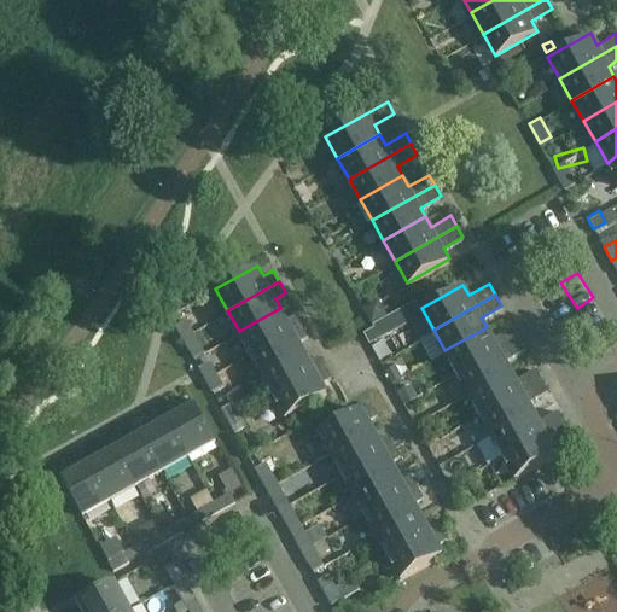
[(368,339),(421,312),(413,297),(385,313),(371,320),(373,324),(364,330),(368,339)]
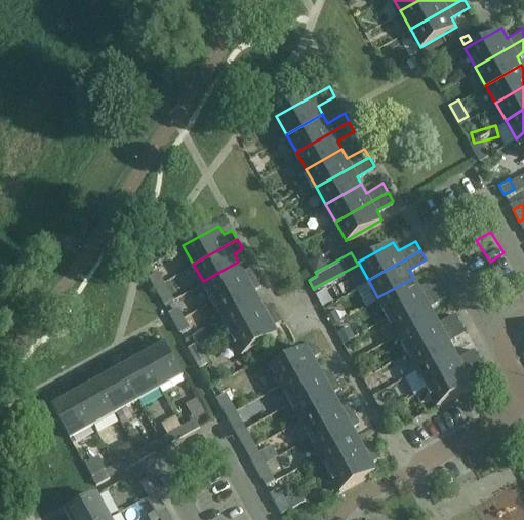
[(315,272),(327,266),(322,256),(315,254),(308,258),(315,272)]
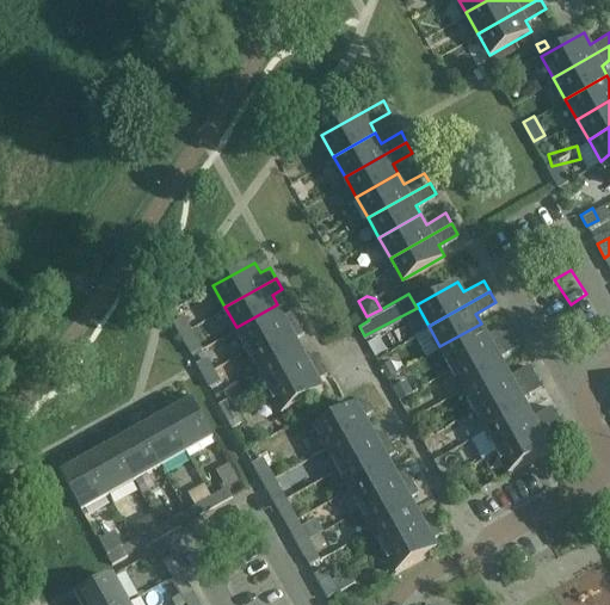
[(283,314),(277,304),(236,327),(247,347),(299,319),(293,308),(283,314)]
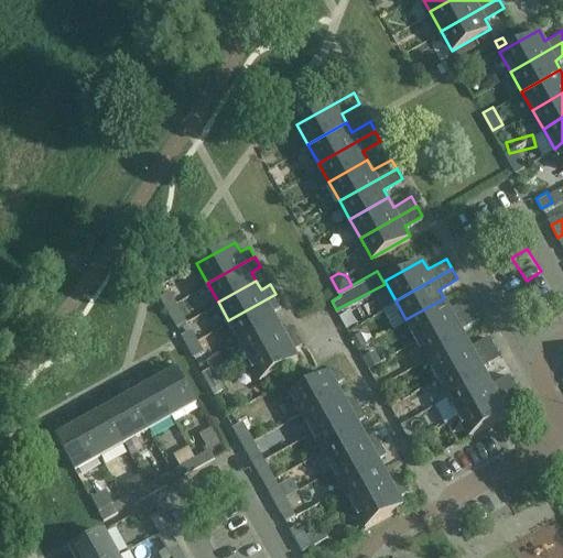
[(165,306),(176,301),(170,288),(159,294),(165,306)]
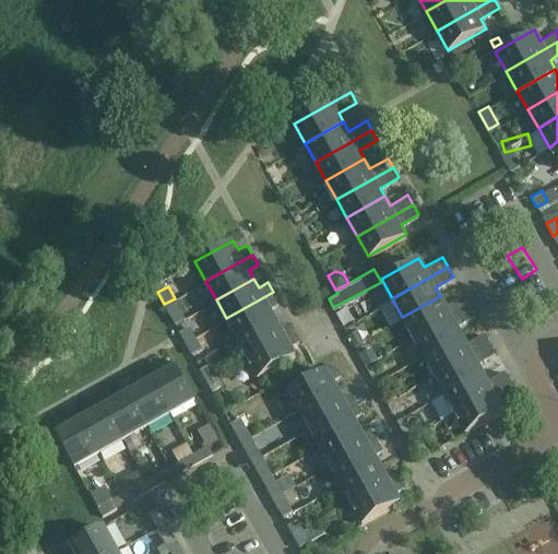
[(279,302),(273,292),(226,318),(237,337),(275,316),(270,307),(279,302)]
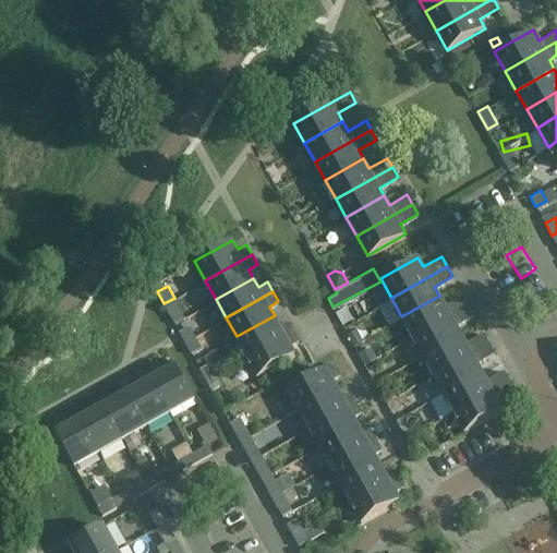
[(412,335),(468,303),(462,295),(444,304),(439,296),(401,316),(412,335)]
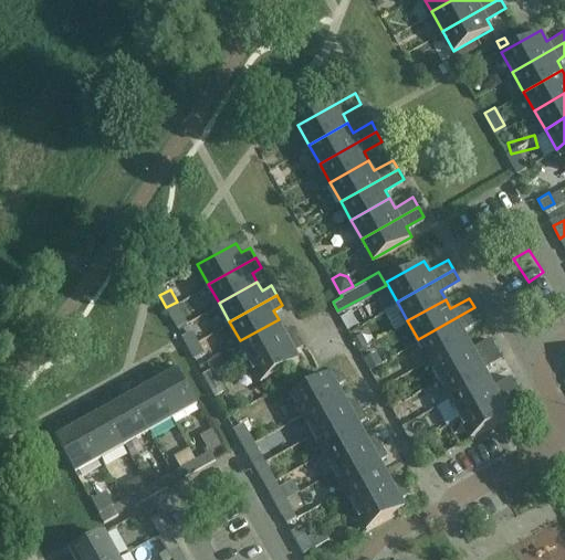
[(177,327),(187,320),(177,302),(166,307),(177,327)]
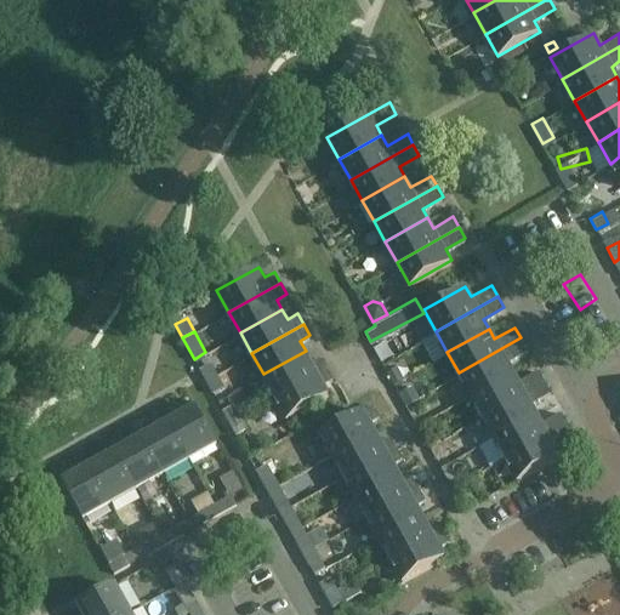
[(470,393),(512,370),(506,360),(527,349),(521,337),(459,373),(470,393)]
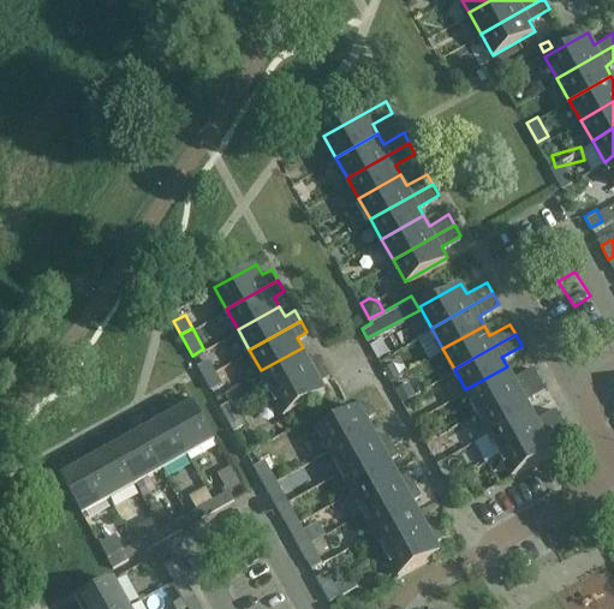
[(308,357),(303,347),(261,370),(272,392),(323,362),(319,351),(308,357)]
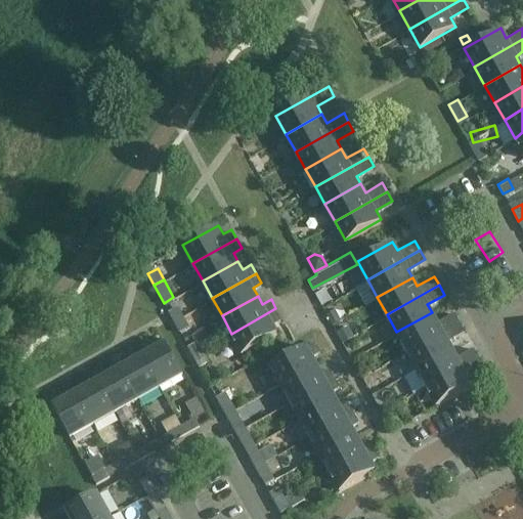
[(177,303),(167,309),(173,320),(183,314),(177,303)]
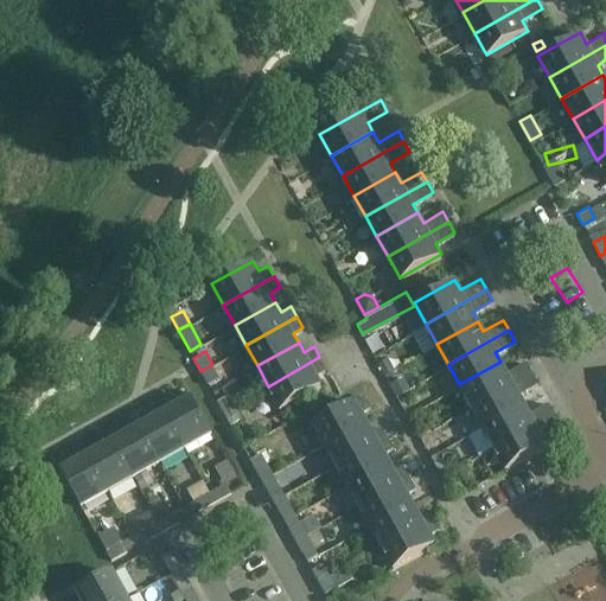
[(387,356),(377,360),(384,373),(394,368),(387,356)]
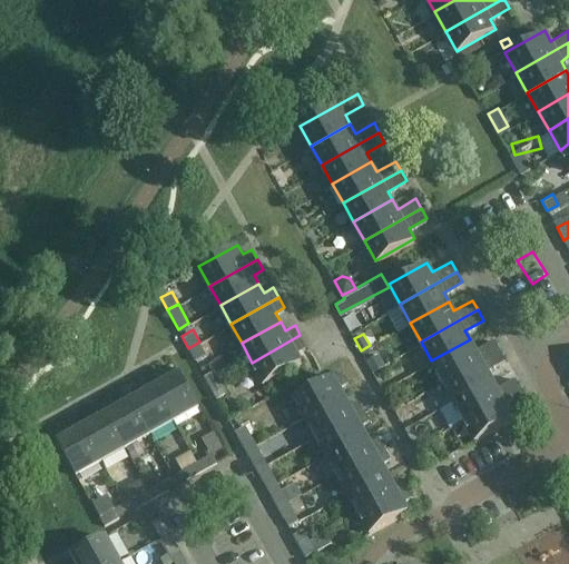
[(300,335),(252,363),(264,382),(302,360),(296,350),(306,345),(300,335)]
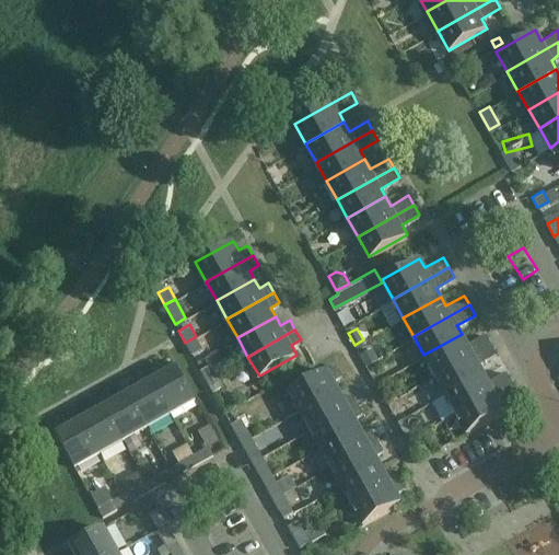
[(434,373),(490,342),(485,333),(466,343),(462,334),(423,355),(434,373)]
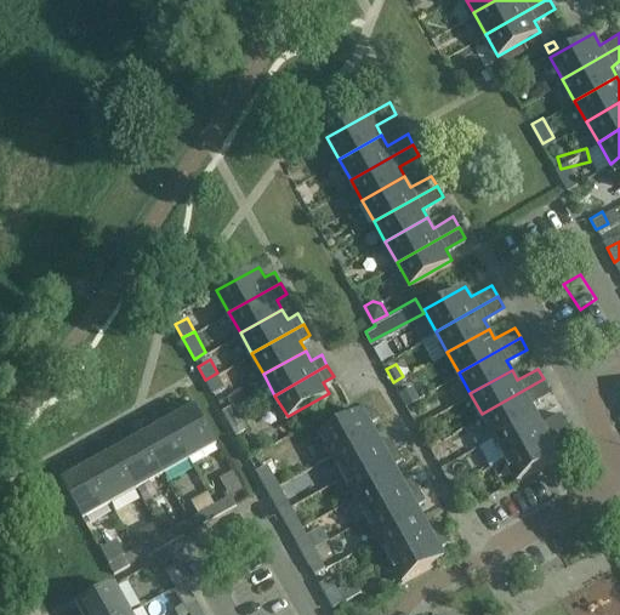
[(225,385),(217,373),(205,380),(212,392),(225,385)]
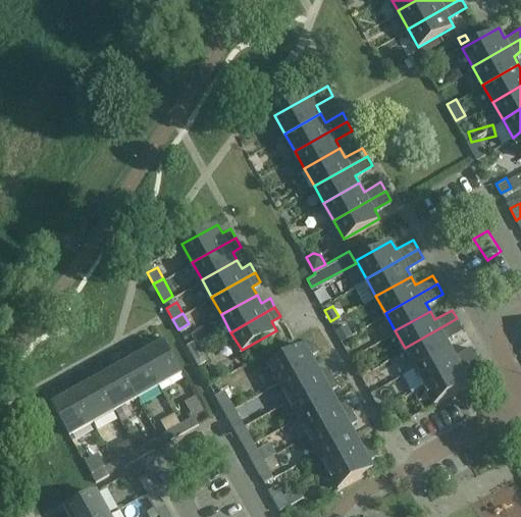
[(197,335),(214,331),(211,316),(193,321),(197,335)]
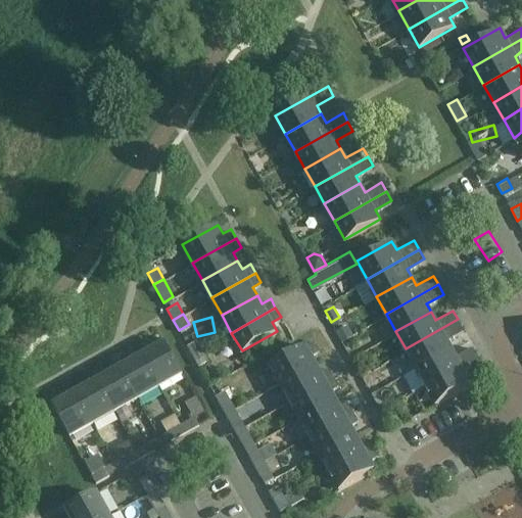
[(415,366),(451,346),(446,338),(464,329),(458,319),(406,348),(415,366)]
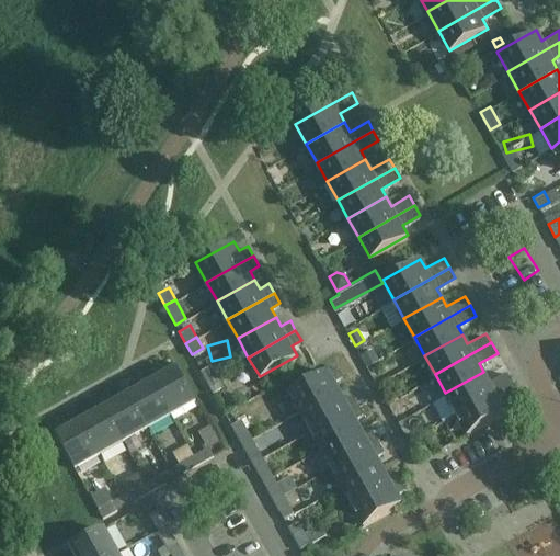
[(360,353),(366,364),(378,359),(372,347),(360,353)]
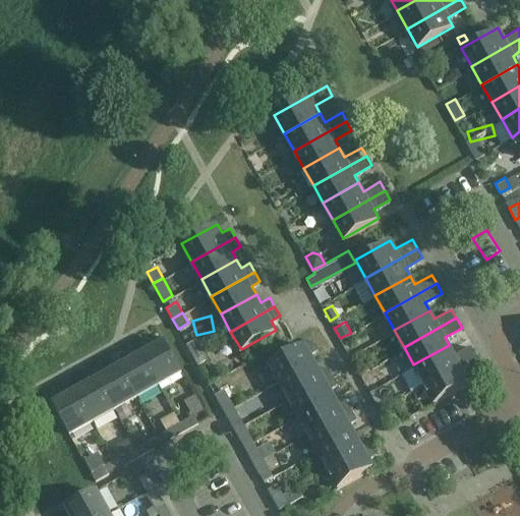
[(192,353),(201,348),(195,336),(185,342),(192,353)]
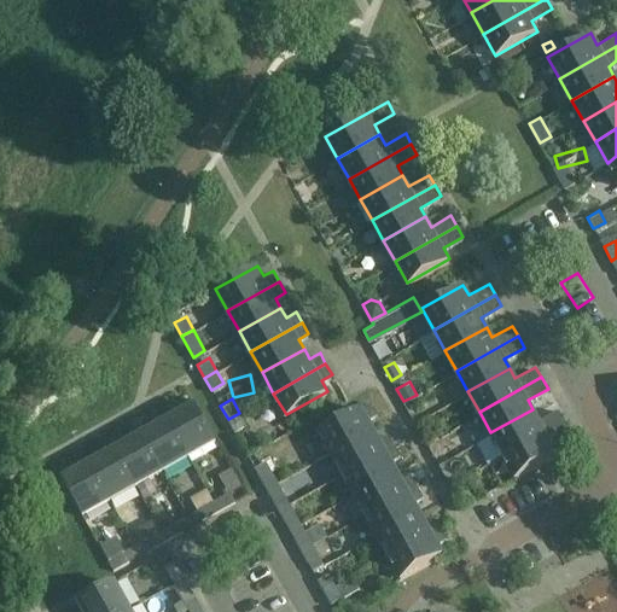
[(332,450),(374,427),(368,417),(378,412),(371,401),(320,430),(332,450)]
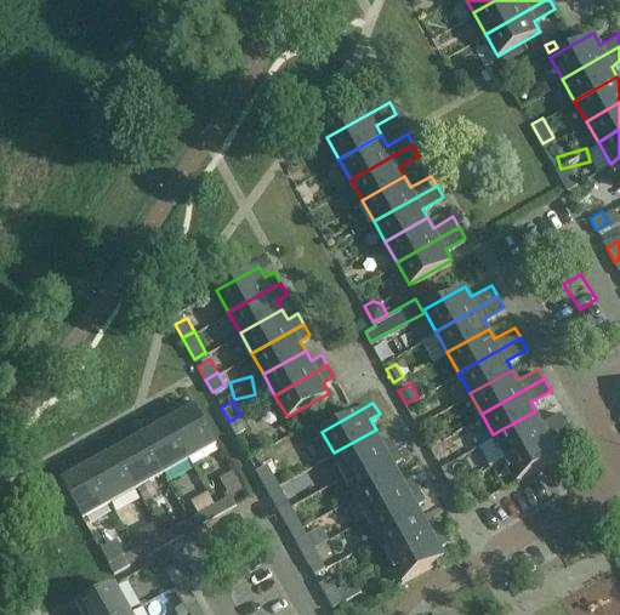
[(170,420),(189,455),(217,440),(197,404),(170,420)]
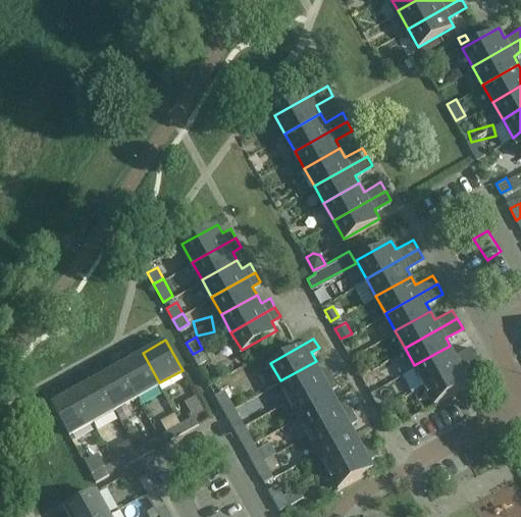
[(424,382),(476,354),(472,345),(455,355),(450,346),(414,365),(424,382)]
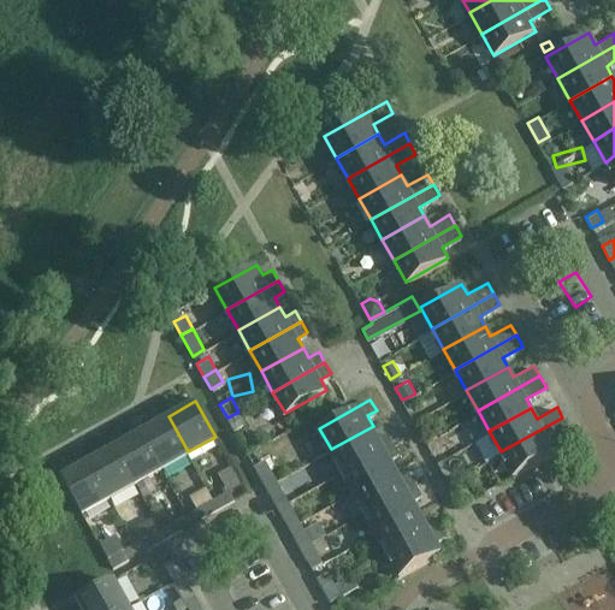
[(238,412),(228,418),(234,428),(244,422),(238,412)]
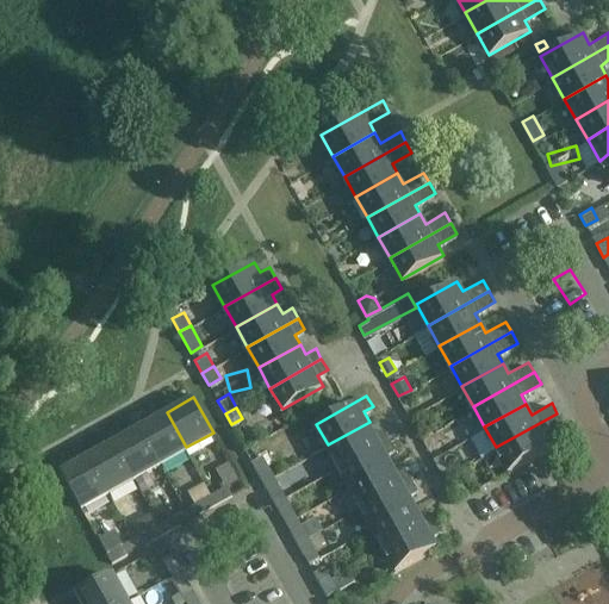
[(186,447),(167,412),(141,427),(161,461),(186,447)]
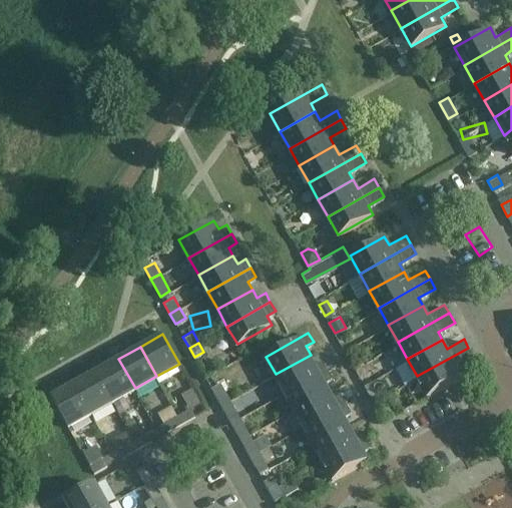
[(468,348),(417,376),(427,394),(462,375),(457,366),(474,357),(468,348)]
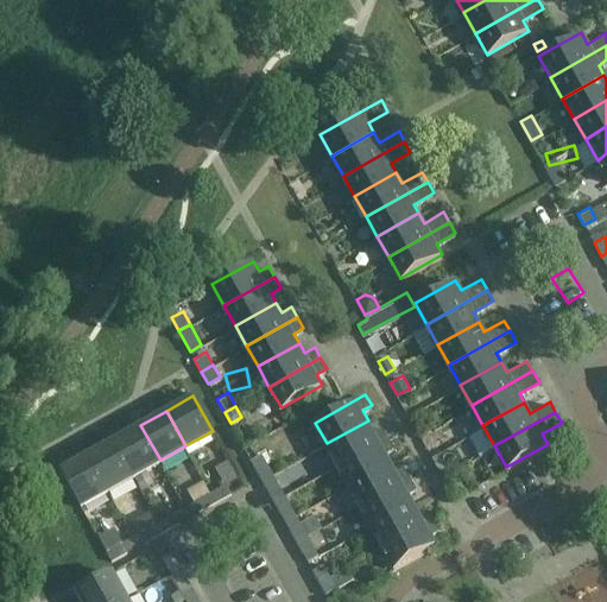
[(368,420),(327,443),(337,464),(389,436),(383,424),(373,429),(368,420)]
